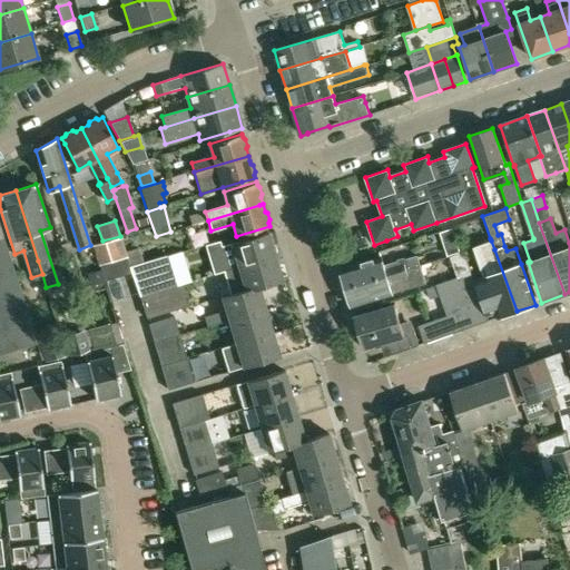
[(0,354),(36,343),(0,228),(0,354)]
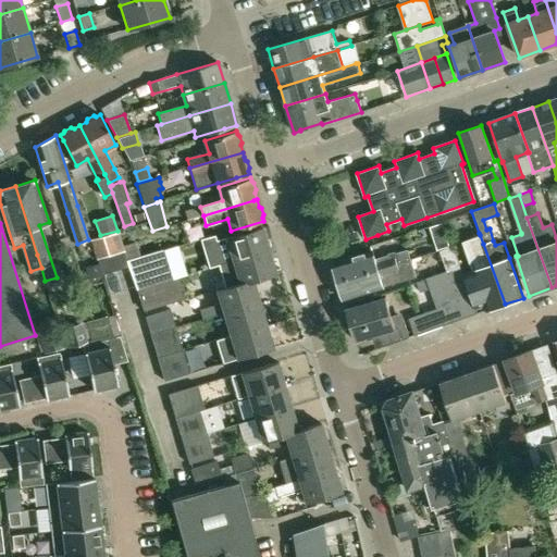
[(443,223),(431,226),(437,250),(449,246),(443,223)]
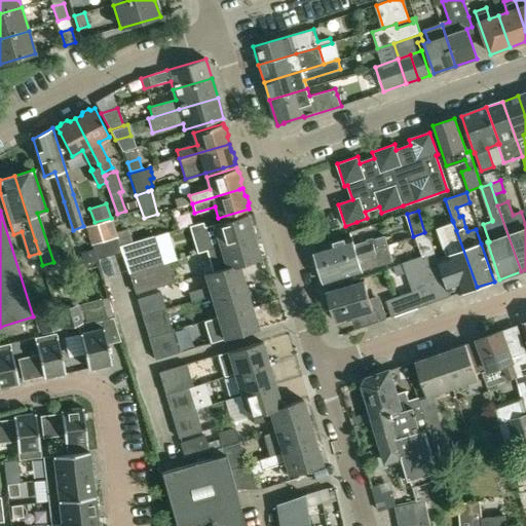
[(220,246),(253,235),(246,214),(197,227),(202,243),(195,246),(197,252),(209,249),(220,246)]
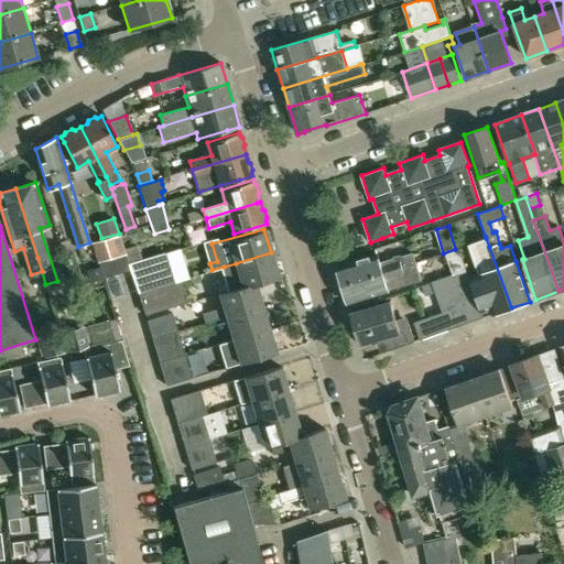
[(104,278),(128,270),(127,266),(142,260),(139,246),(125,249),(120,235),(91,242),(104,278)]
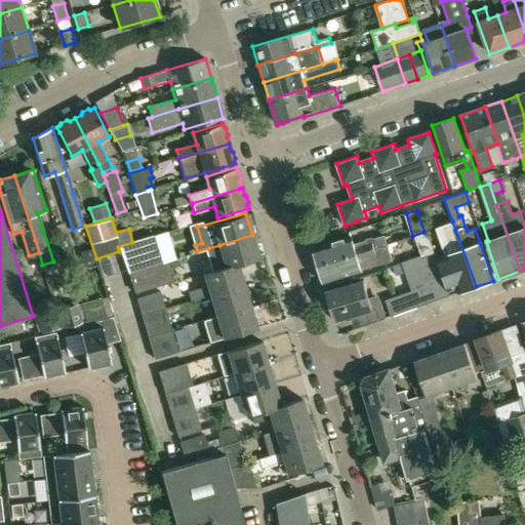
[(436,258),(447,292),(457,289),(458,292),(476,286),(455,230),(452,221),(436,228),(445,255),(436,258)]
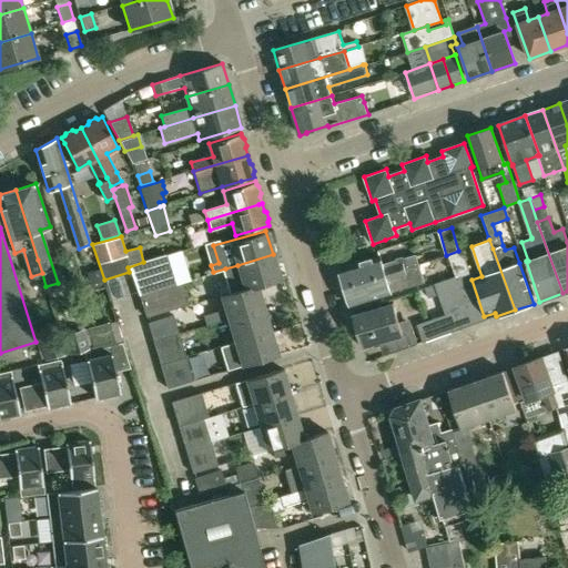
[(448,256),(455,276),(468,272),(460,252),(448,256)]
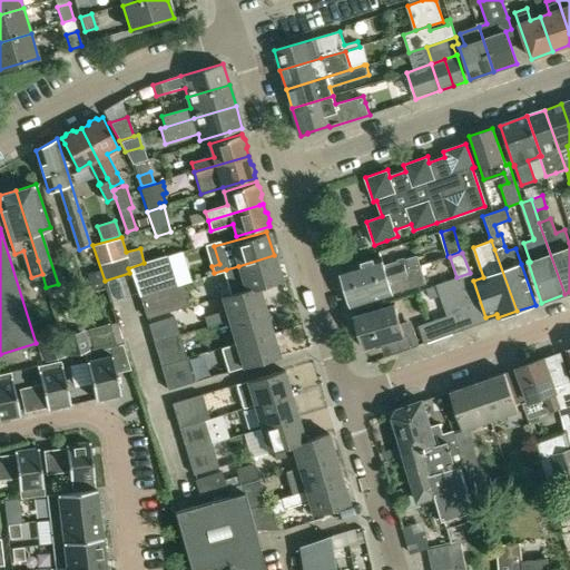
[(128,268),(129,273),(131,273),(139,296),(176,285),(167,255),(144,263),(128,268)]
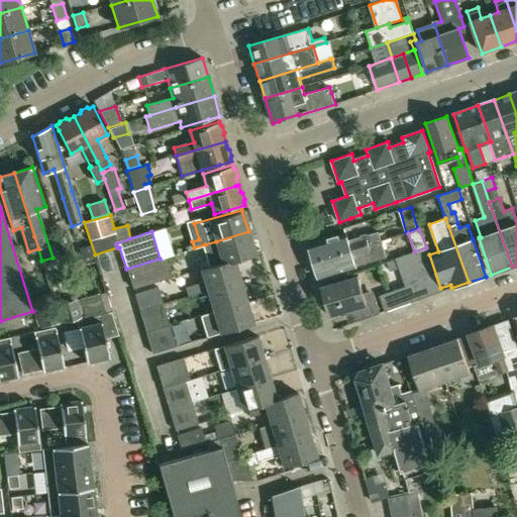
[(254,253),(248,231),(216,241),(205,244),(211,266),(233,259),(254,253)]
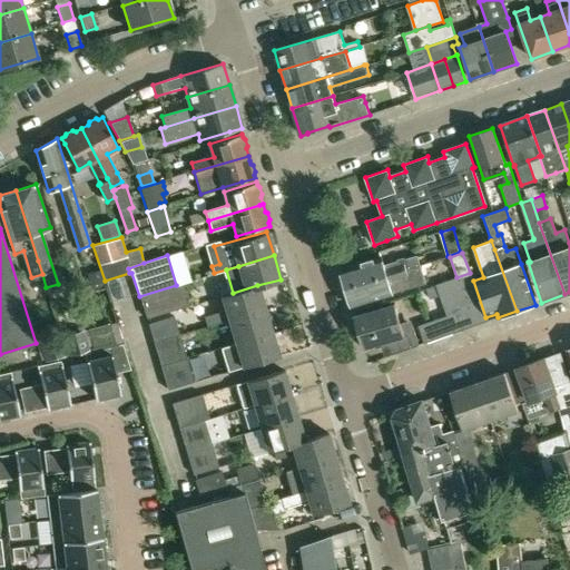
[(341,269),(346,288),(420,266),(416,255),(405,258),(404,258),(399,259),(397,262),(384,265),(382,257),(341,269)]
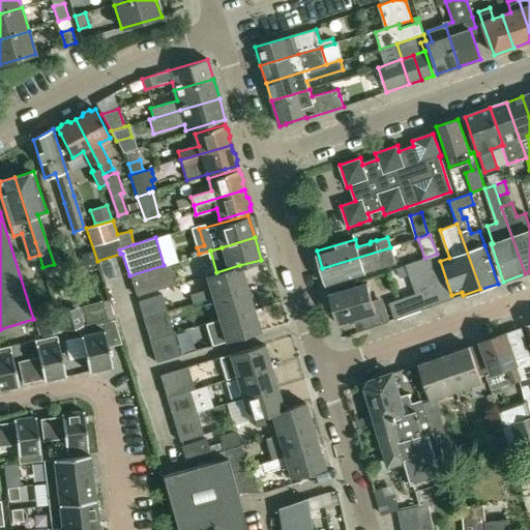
[(390,247),(322,268),(327,286),(339,282),(394,264),(390,247)]
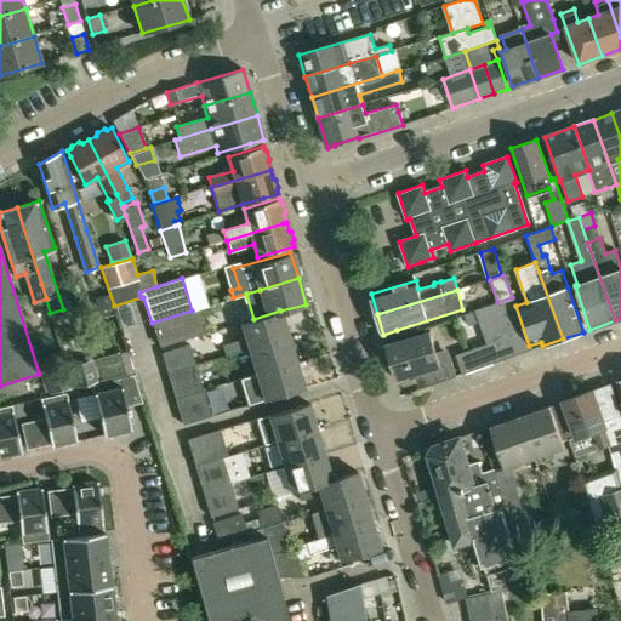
[(512,297),(497,302),(474,309),(476,313),(478,323),(485,345),(455,354),(461,374),(530,349),(512,297)]
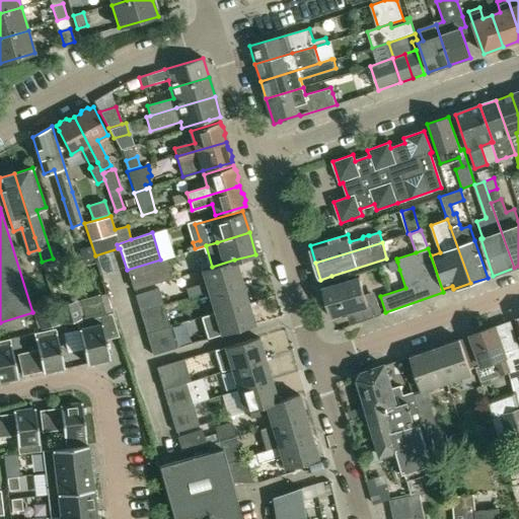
[(188,298),(207,292),(241,281),(234,260),(212,267),(201,270),(205,283),(184,288),(188,298)]
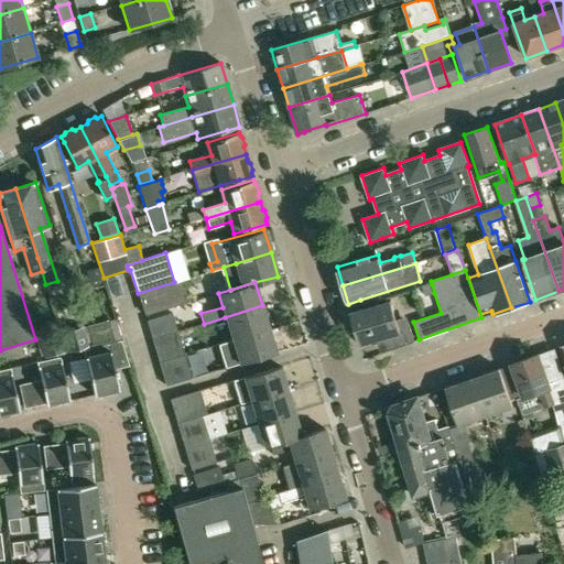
[(174,283),(139,294),(144,315),(181,304),(174,283)]
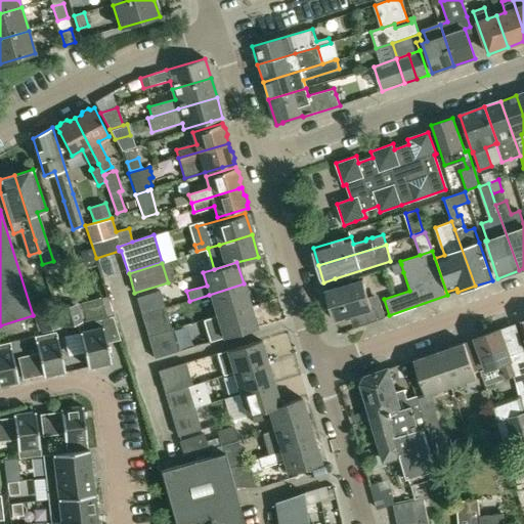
[(394,275),(403,272),(401,264),(391,267),(394,275)]
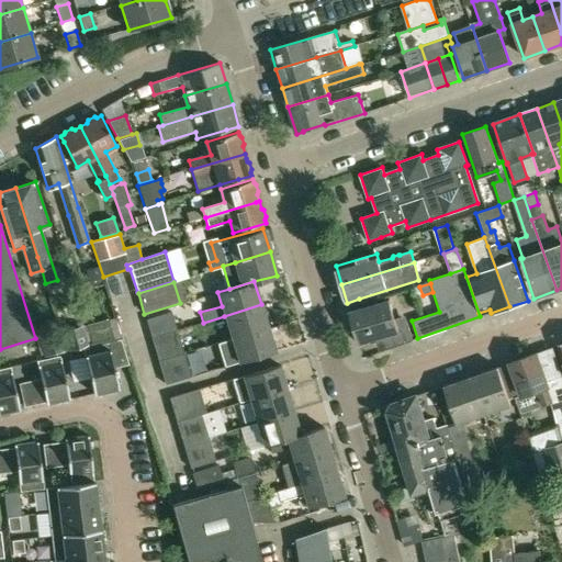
[(413,340),(411,333),(405,316),(394,319),(389,301),(350,313),(359,344),(375,338),(381,336),(396,332),(401,345),(413,340)]
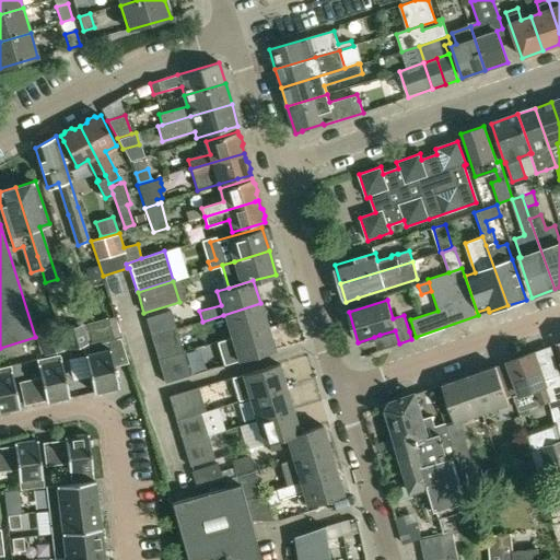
[(223,315),(231,338),(267,326),(260,303),(223,315)]
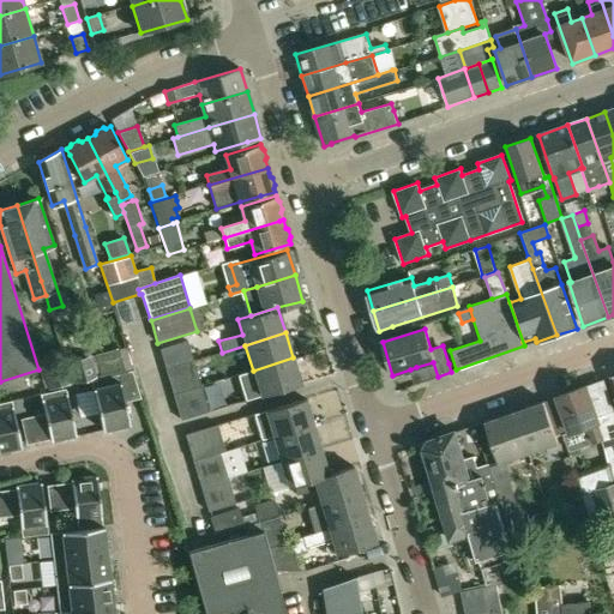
[(164,372),(193,363),(187,342),(158,350),(164,372)]
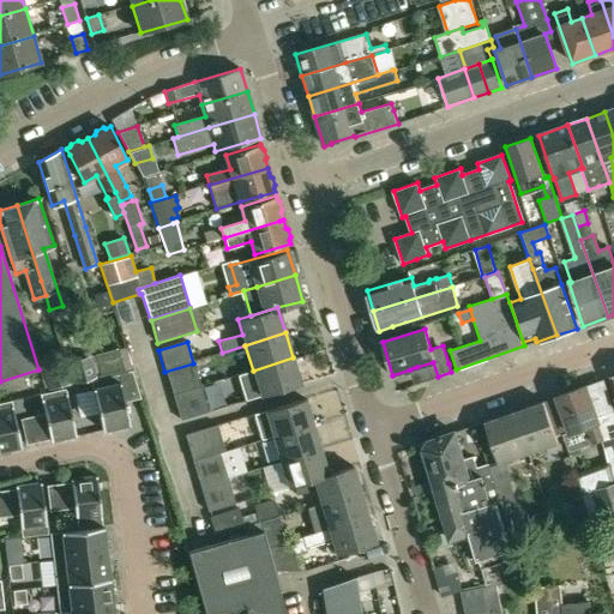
[(118,348),(94,355),(100,374),(122,367),(118,348)]
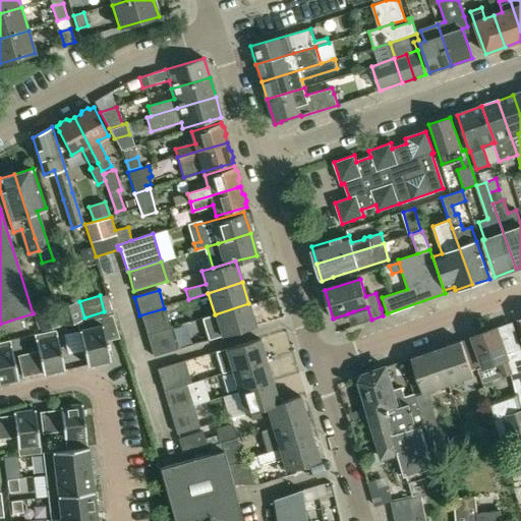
[(53,299),(33,305),(41,331),(61,324),(53,299)]
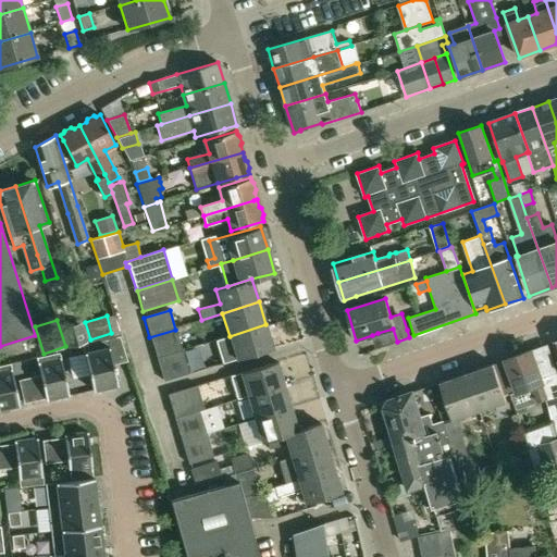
[(84,322),(61,329),(66,346),(88,341),(84,322)]
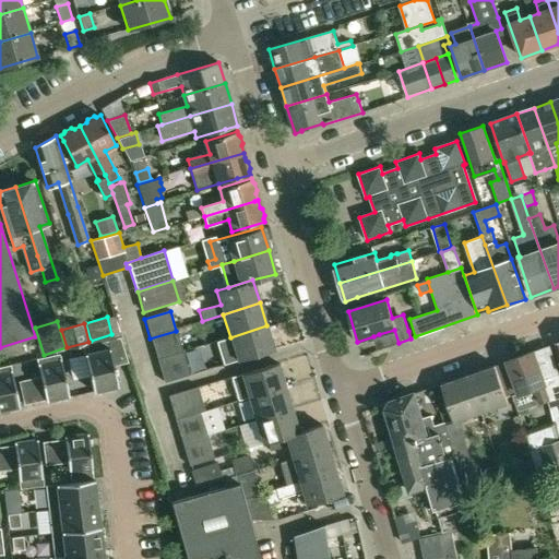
[(223,365),(273,349),(266,325),(230,337),(216,342),(223,365)]
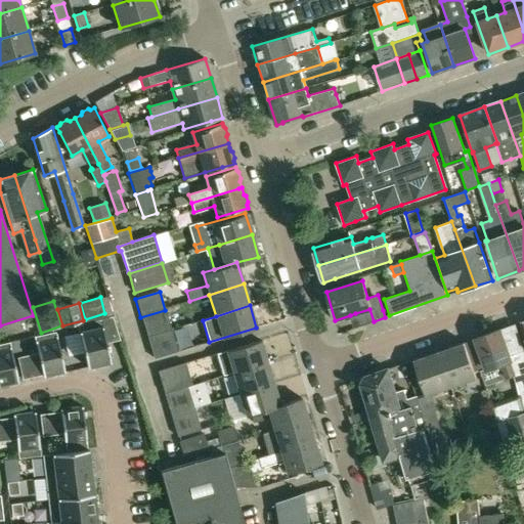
[(147,339),(171,332),(165,310),(140,317),(147,339)]
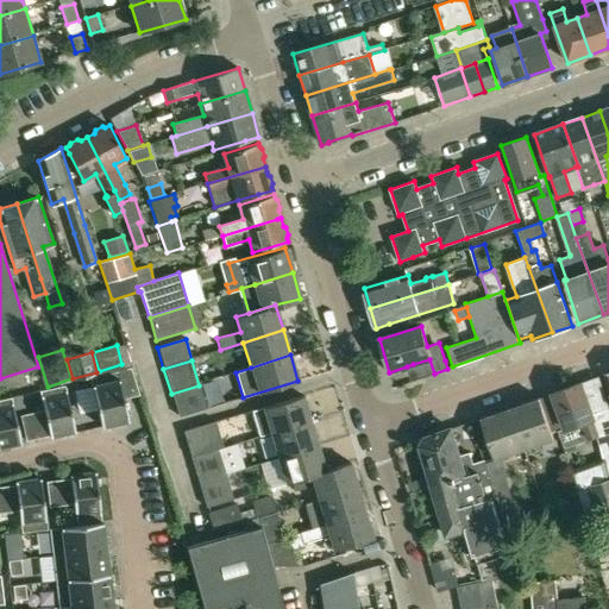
[(101,426),(129,420),(124,399),(139,395),(131,368),(90,377),(101,426)]
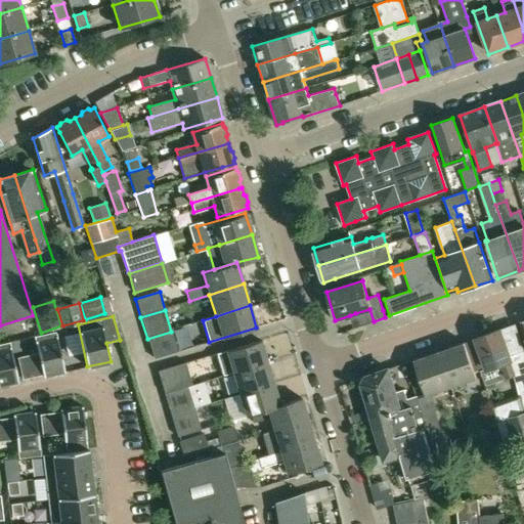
[(515,374),(518,382),(523,402),(523,351),(523,350),(509,356),(499,330),(476,339),(487,368),(479,370),(484,384),(507,377),(515,374)]
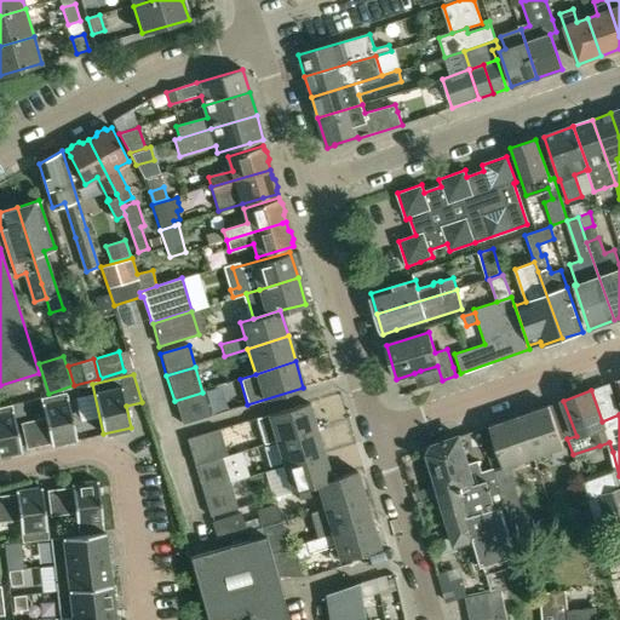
[(51,446),(76,440),(65,391),(65,392),(41,399),(41,397),(40,397),(45,417),(21,423),(27,448),(51,443),(51,446)]
